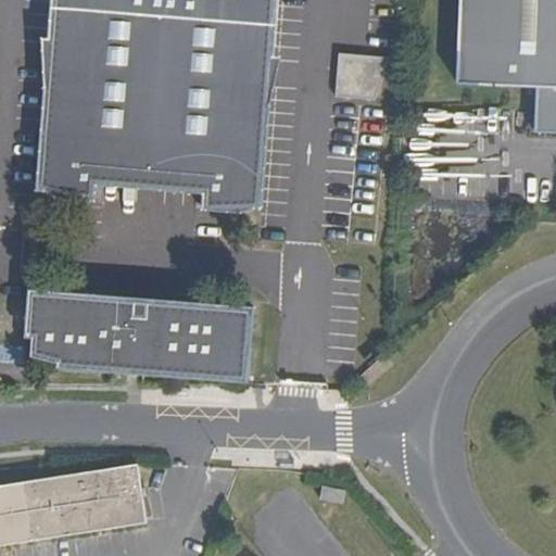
[(96,201),(98,186),(99,171),(205,178),(204,194),(203,210),(244,213),(257,207),(263,209),(277,0),(52,0),(38,191),(42,191),(54,199),(96,201)]
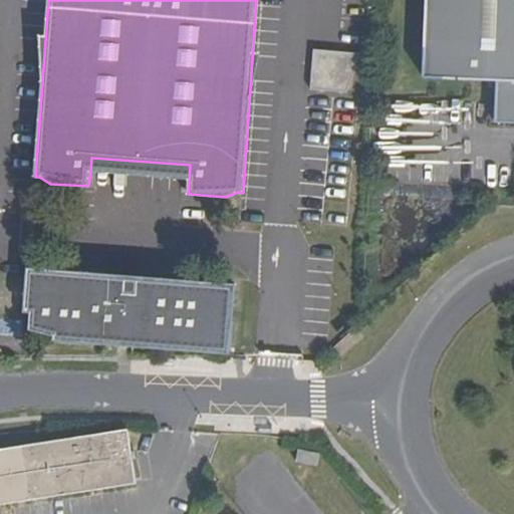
[(513,0),(426,0),(423,78),(496,80),(495,123),(513,123),(513,0)]
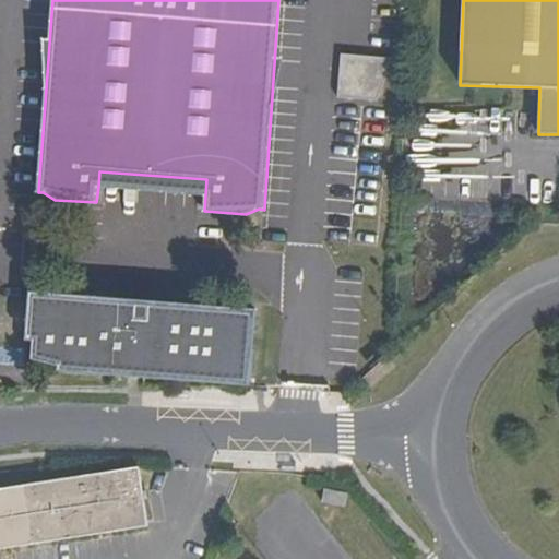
[(377,102),(393,59),(342,52),(339,98),(377,102)]
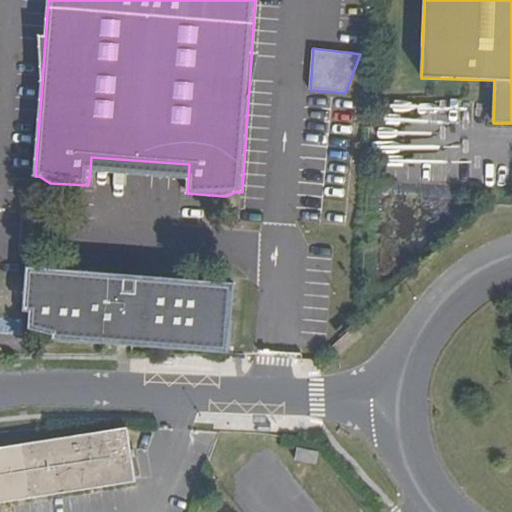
[(188,179),(189,164),(91,157),(90,171),(188,179)]
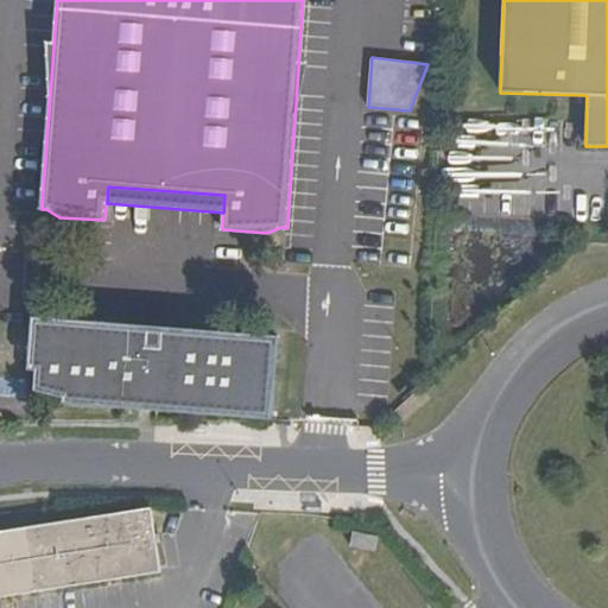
[(276,380),(272,374),(273,360),(278,360),(279,336),(166,327),(160,333),(127,330),(122,323),(32,316),(27,371),(36,371),(35,391),(102,407),(147,411),(152,405),(166,406),(166,412),(273,420),(276,380)]
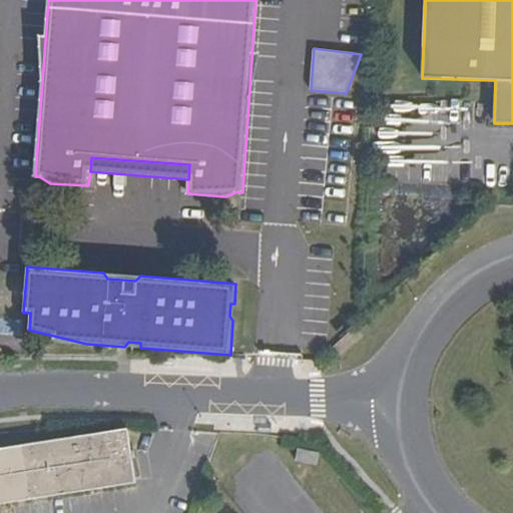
[(0,503),(136,483),(128,428),(0,448),(0,503)]
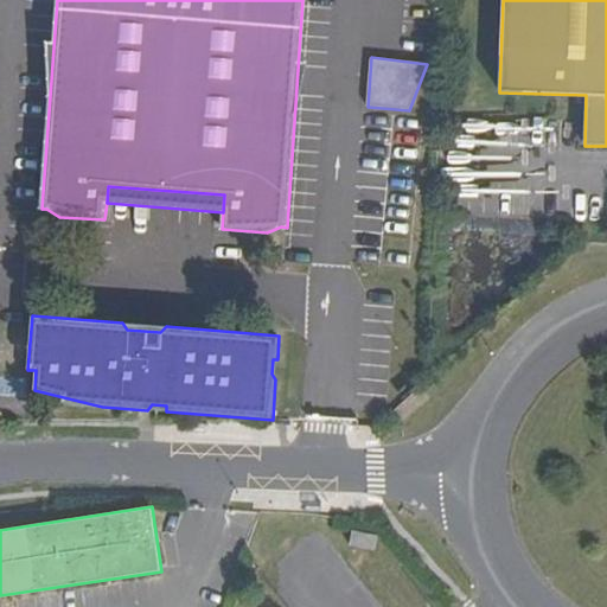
[(376,550),(378,535),(352,530),(350,545),(376,550)]
